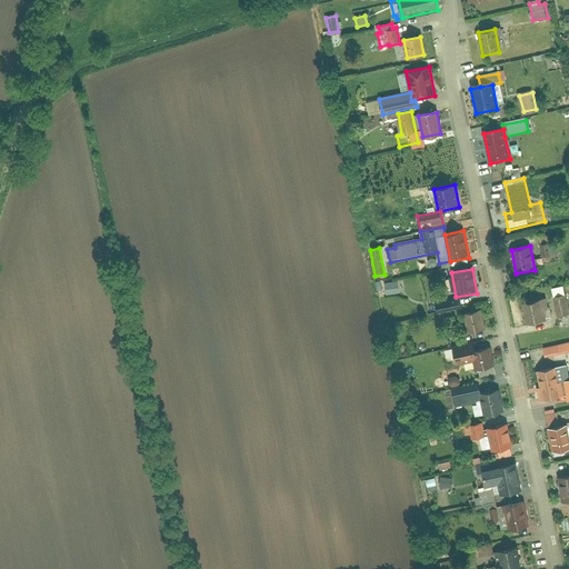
[(399,295),(398,282),(383,282),(385,296),(399,295)]
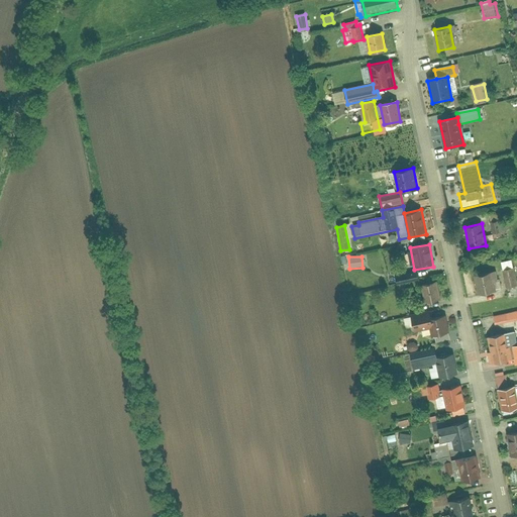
[(502,271),(506,289),(514,287),(510,269),(502,271)]
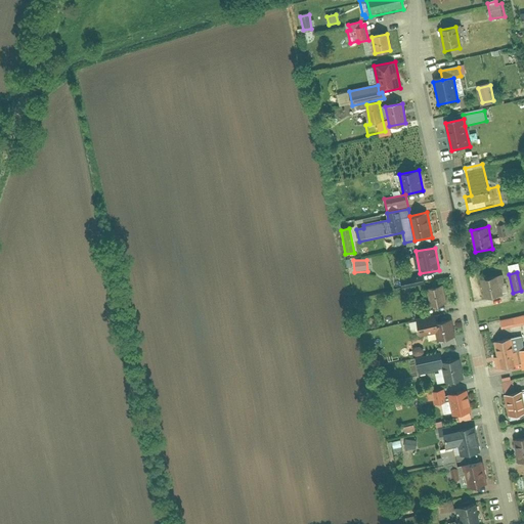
[(503,276),(481,280),(485,300),(507,295),(503,276)]
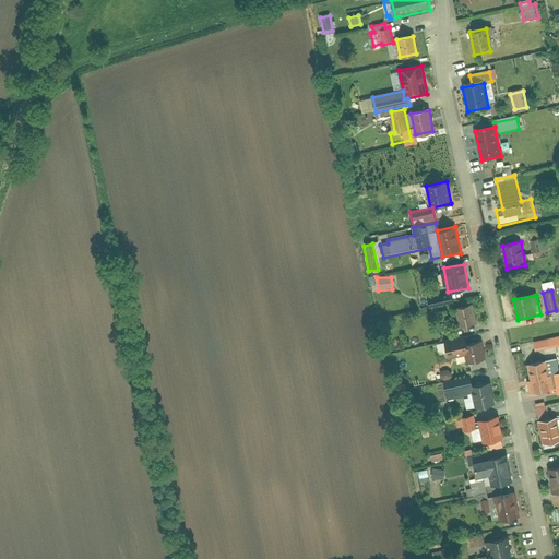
[(453,305),(451,296),(428,300),(430,310),(453,305)]
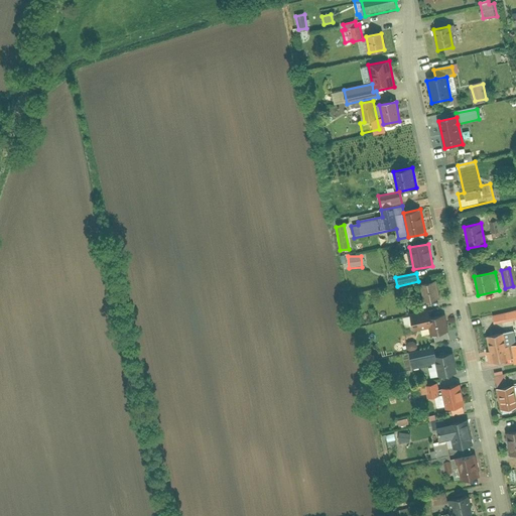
[(422,284),(425,301),(439,299),(436,282),(422,284)]
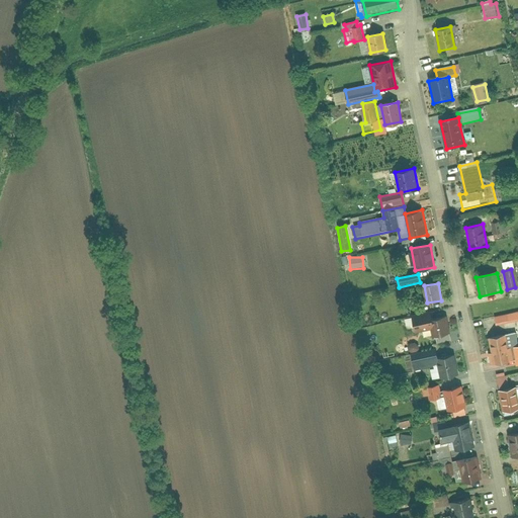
[(404,290),(405,299),(414,298),(413,288),(404,290)]
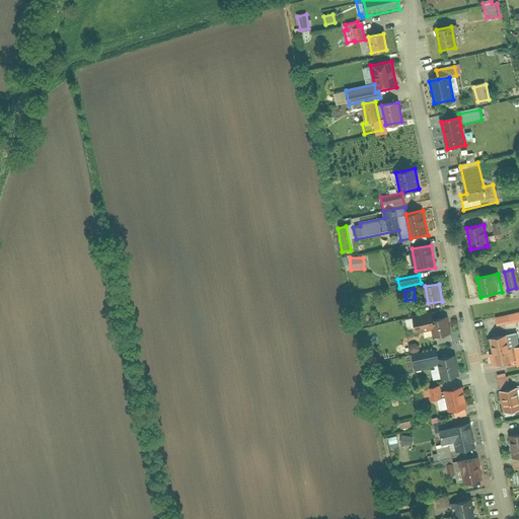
[(429,320),(431,320),(430,314),(413,317),(416,335),(431,331),(429,320)]
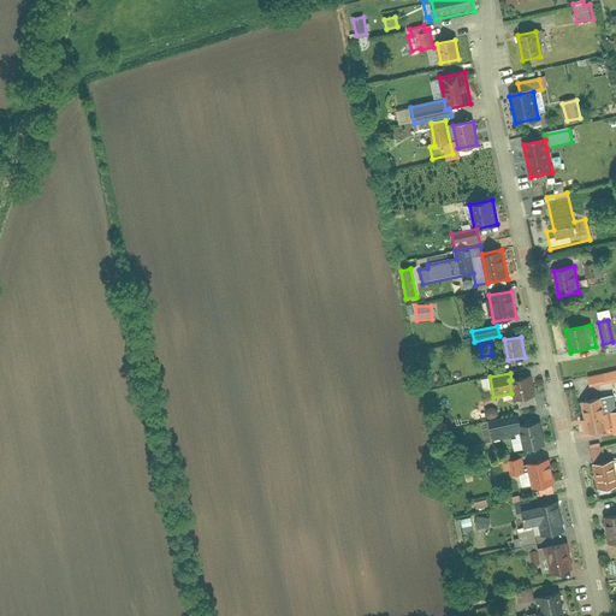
[(511,394),(514,403),(534,398),(529,375),(511,380),(509,380),(511,394)]
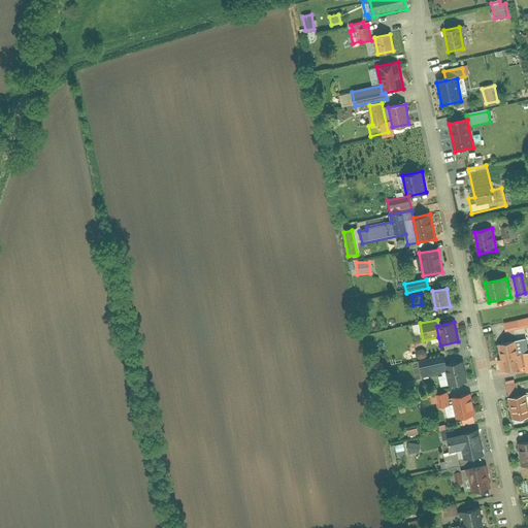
[(516,341),(498,345),(501,360),(498,360),(501,373),(527,367),(525,354),(519,355),(516,341)]
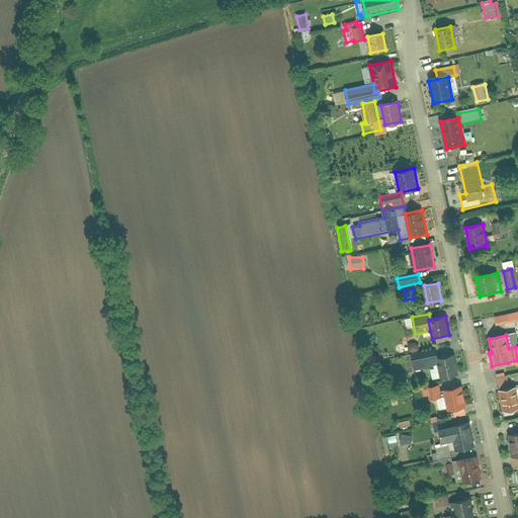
[(440,379),(436,358),(434,350),(410,354),(413,371),(429,368),(432,381),(440,379)]
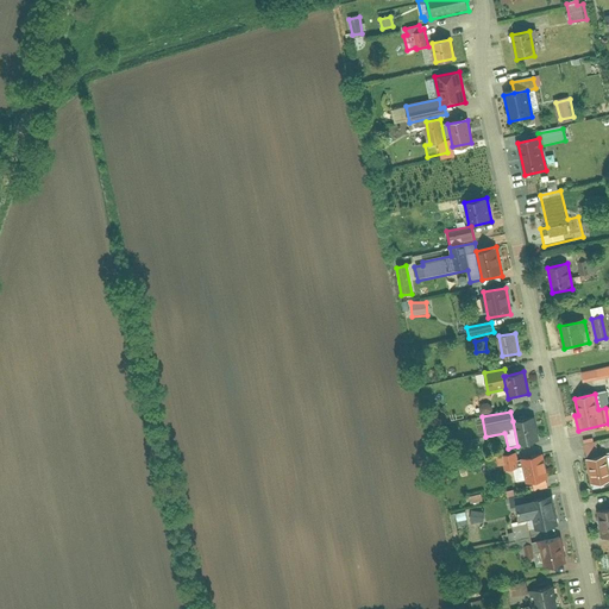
[(518,446),(519,449),(539,444),(533,416),(513,421),(518,446)]
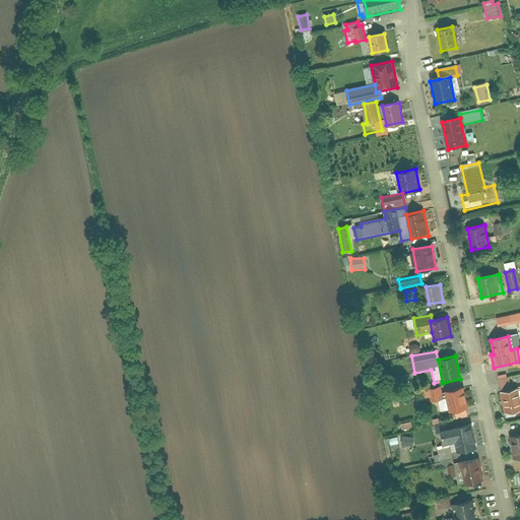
[(497,377),(500,392),(512,389),(510,377),(508,378),(507,375),(497,377)]
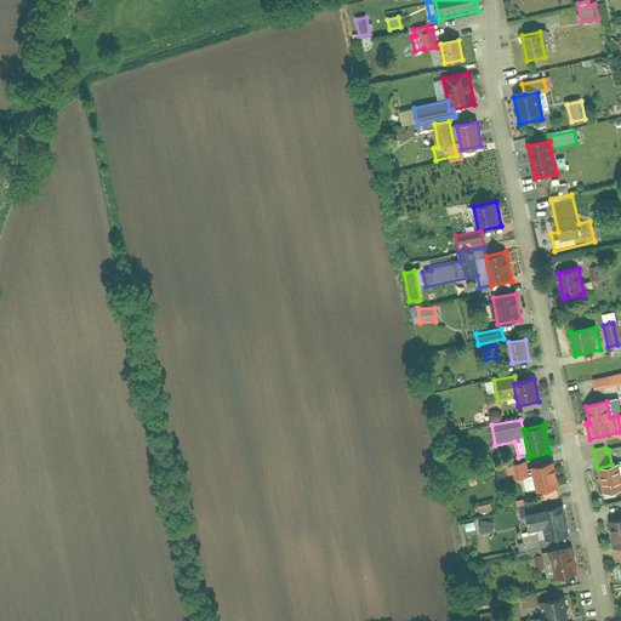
[(535,490),(533,477),(528,478),(525,462),(506,466),(510,483),(523,480),(525,493),(535,490)]
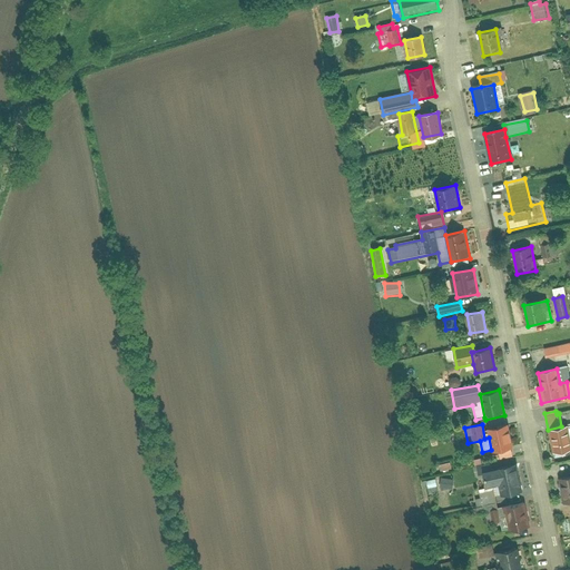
[(513,449),(508,424),(487,429),(489,438),(491,450),(492,453),(513,449)]
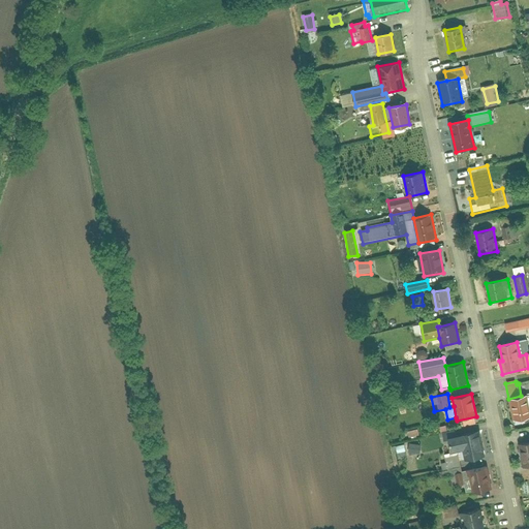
[(521,396),(508,399),(514,424),(528,419),(528,406),(526,395),(521,396)]
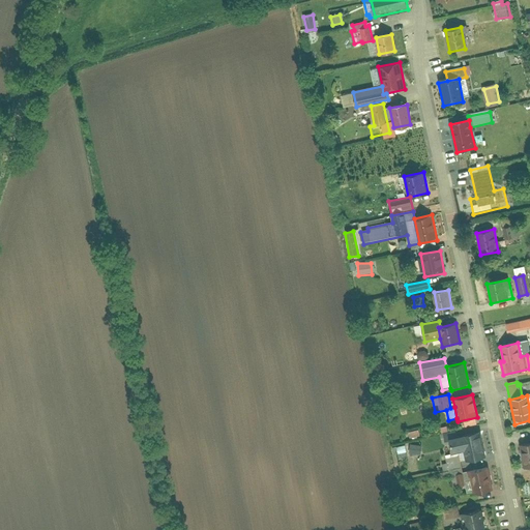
[(466,461),(461,437),(455,438),(454,432),(440,435),(442,444),(449,442),(451,454),(445,455),(447,463),(442,465),(443,471),(449,470),(462,467),(461,462),(466,461)]
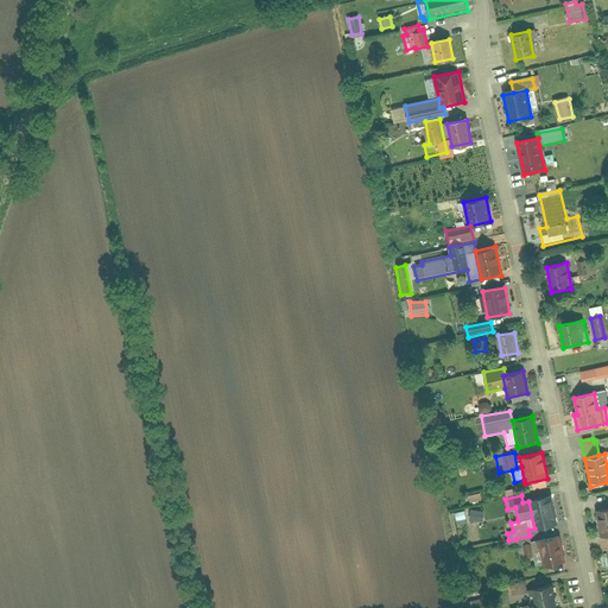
[(534,529),(536,533),(558,529),(551,496),(529,501),(534,529)]
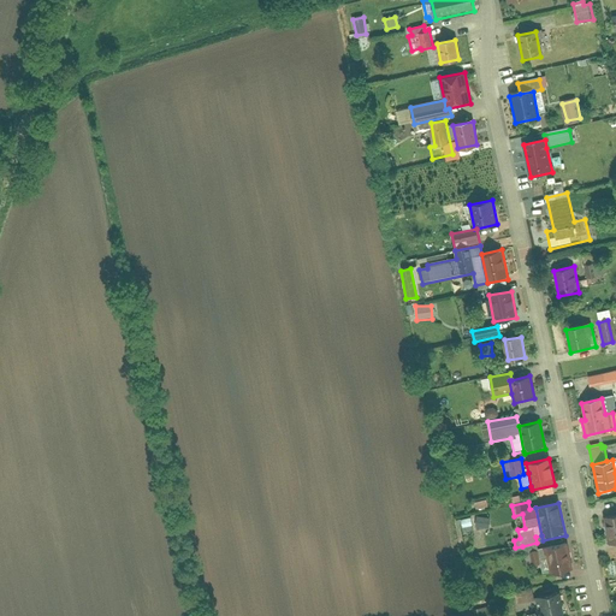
[(615,514),(604,517),(610,546),(615,545),(615,514)]
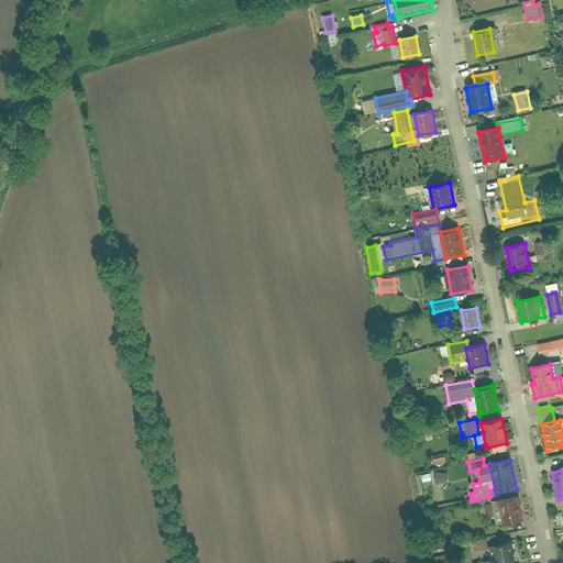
[(435,473),(434,483),(446,484),(448,474),(435,473)]
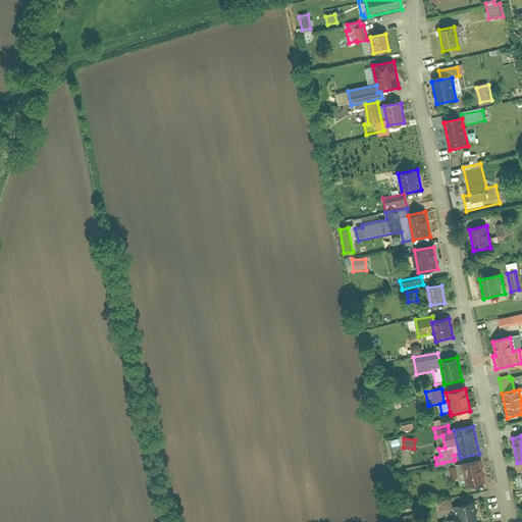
[(401,450),(399,439),(389,440),(393,452),(401,450)]
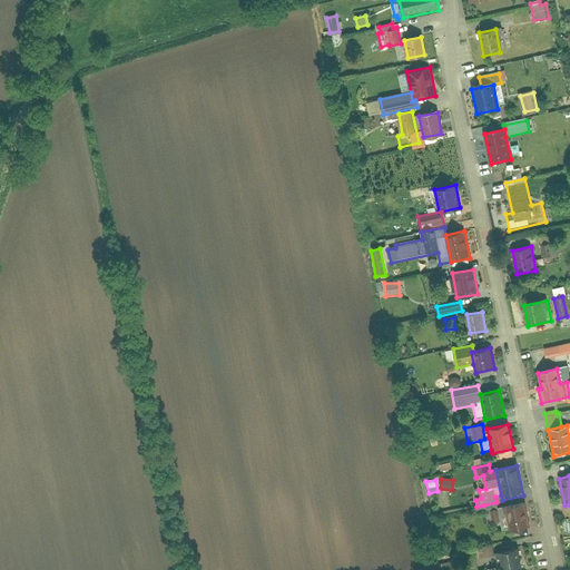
[(509,531),(503,508),(499,509),(497,502),(483,505),(488,526),(500,522),(502,532),(509,531)]
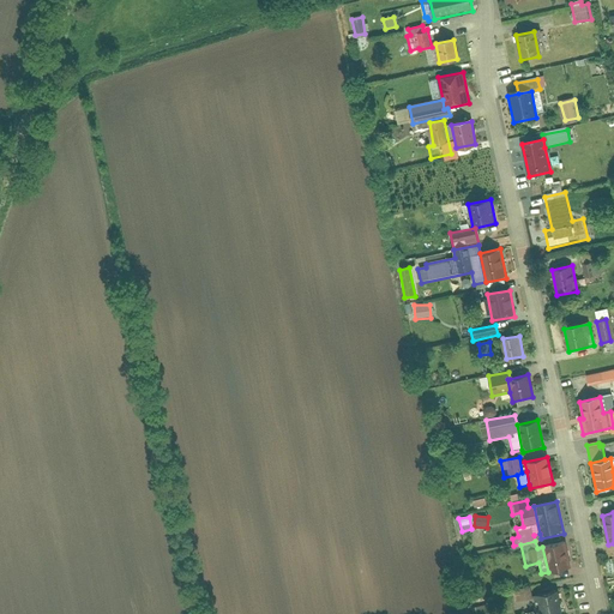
[(565,542),(542,547),(548,572),(570,567),(565,542)]
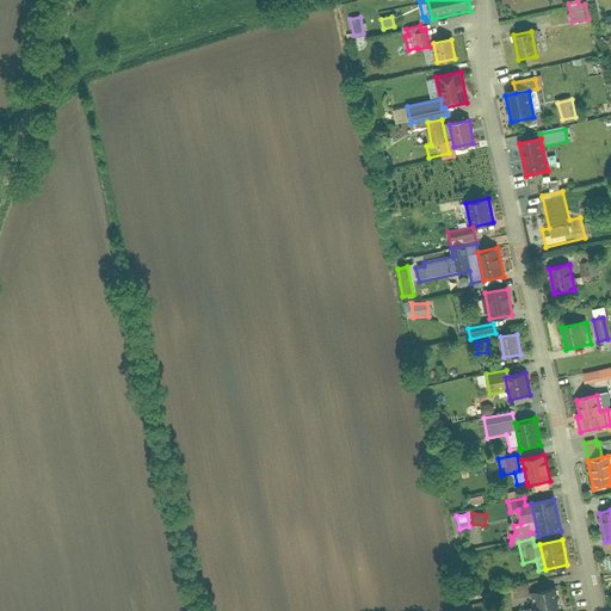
[(512,588),(514,606),(532,603),(529,585),(512,588)]
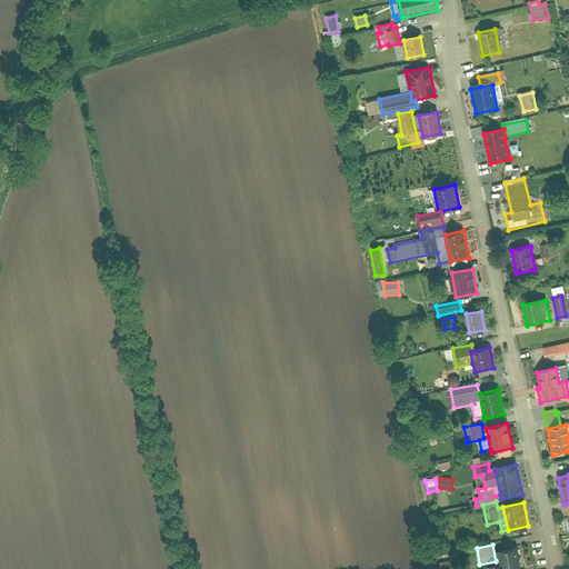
[(520,547),(497,551),(500,568),(518,568),(523,568),(520,547)]
